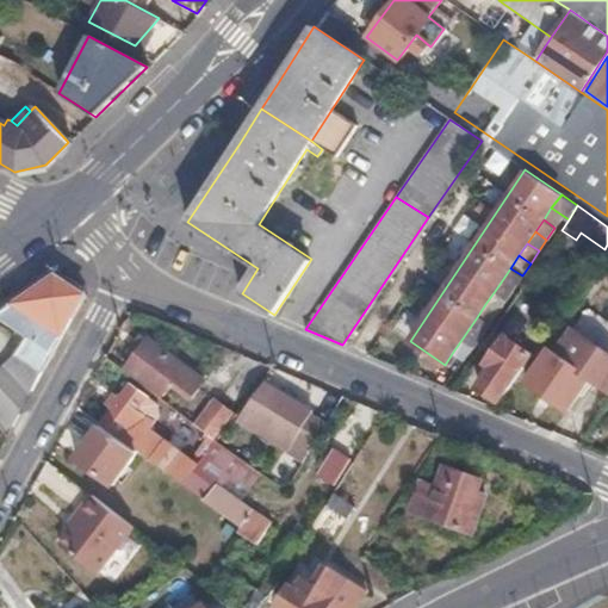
[(522,275),(510,268),(495,291),(507,299),(522,275)]
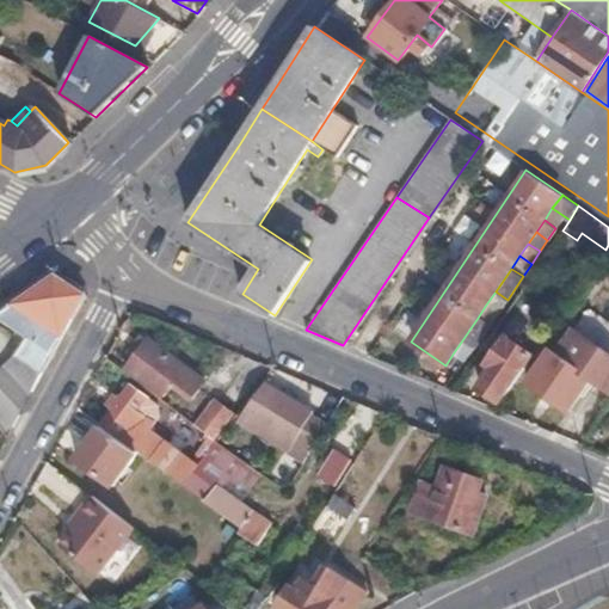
[(41,376),(86,295),(55,274),(29,290),(0,311),(0,318),(30,338),(22,355),(41,376)]
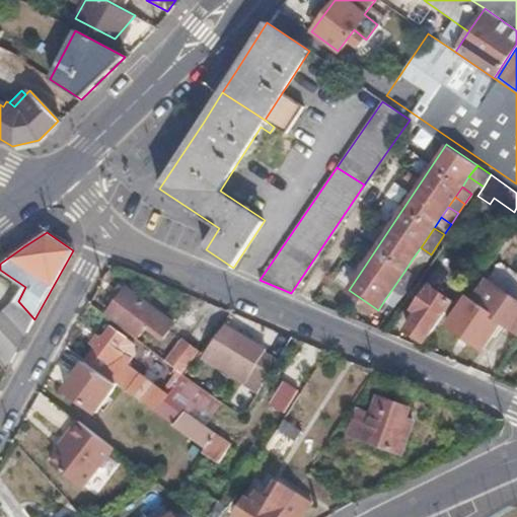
[(431,254),(421,247),(413,259),(423,266),(431,254)]
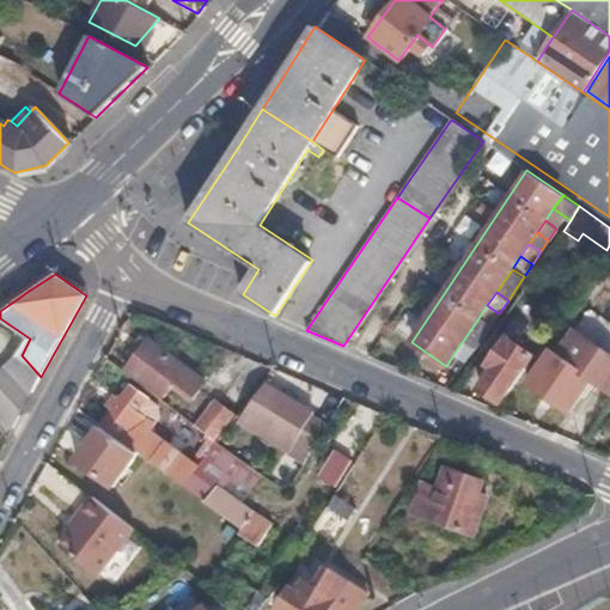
[(499,313),(487,305),(479,318),(489,325),(499,313)]
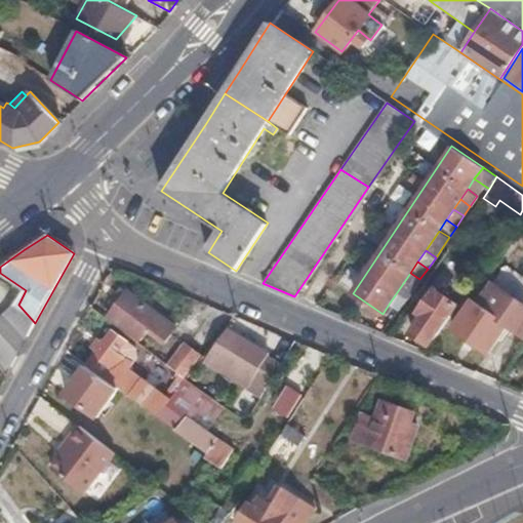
[(505,321),(522,333),(522,274),(505,262),(476,303),(471,298),(450,327),(484,351),(505,321)]
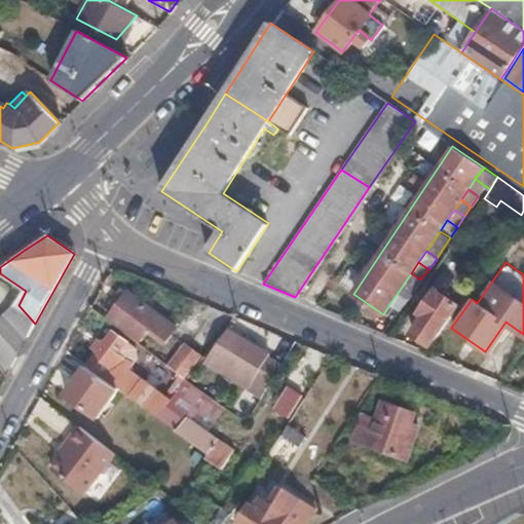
[(398,293),(407,300),(420,279),(411,273),(398,293)]
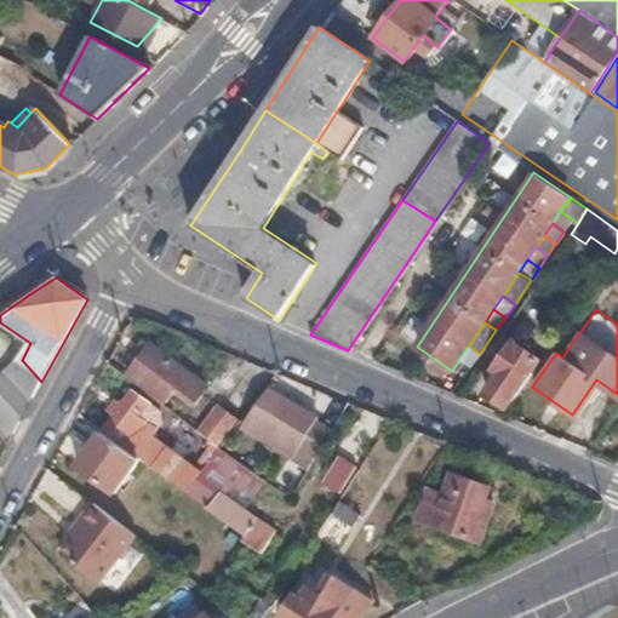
[(493,370),(498,373),(484,393),(504,407),(538,359),(513,341),(493,370)]
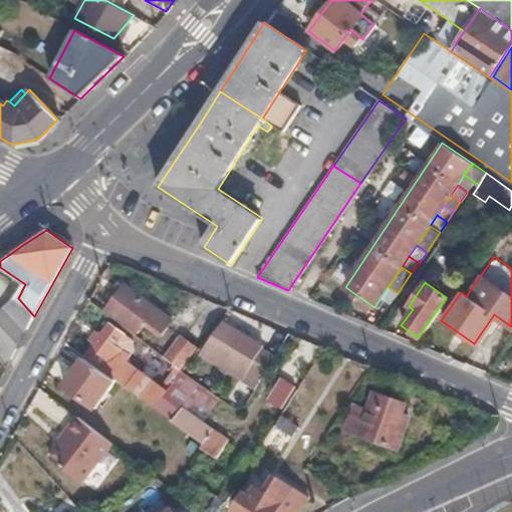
[(389,286),(381,296),(391,303),(398,293),(389,286)]
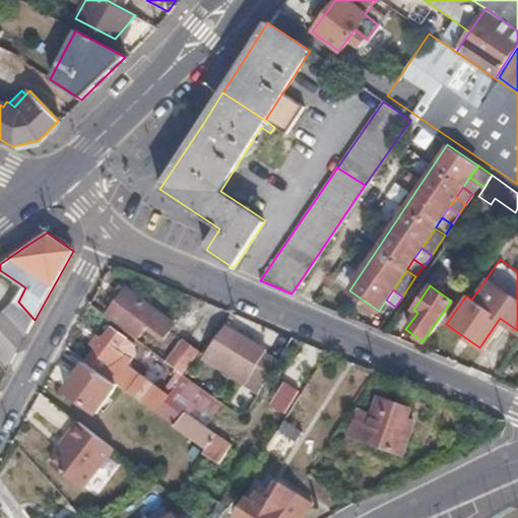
[(144,326),(162,339),(173,323),(130,292),(117,309),(111,304),(105,313),(136,337),(144,326)]
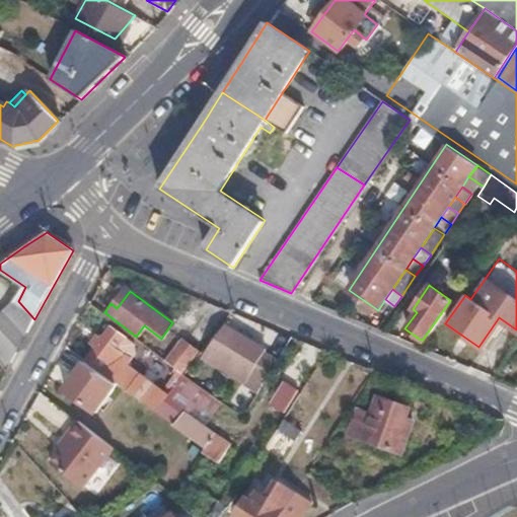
[(24,336),(34,319),(18,301),(0,314),(0,362),(5,371),(24,336)]
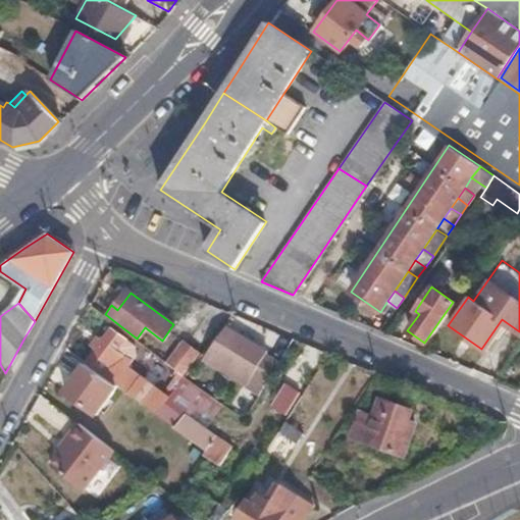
[(110,326),(85,363),(113,383),(125,366),(131,359),(135,354),(134,344),(126,339),(110,326)]
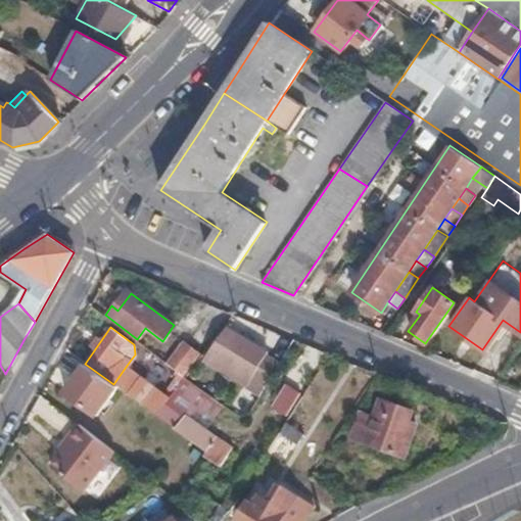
[(258,393),(278,362),(266,356),(268,352),(228,328),(203,361),(258,393)]
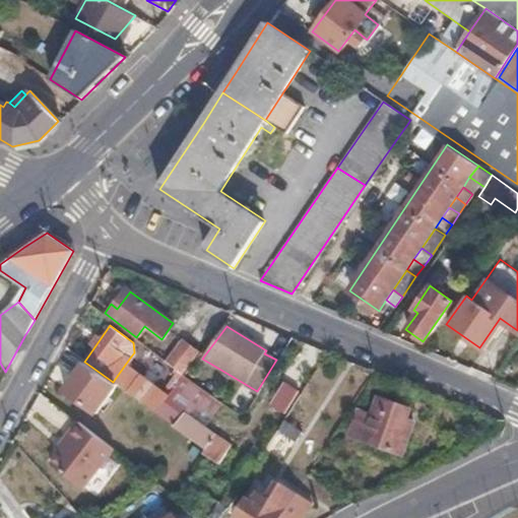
[(181,337),(163,361),(182,376),(199,352),(181,337)]
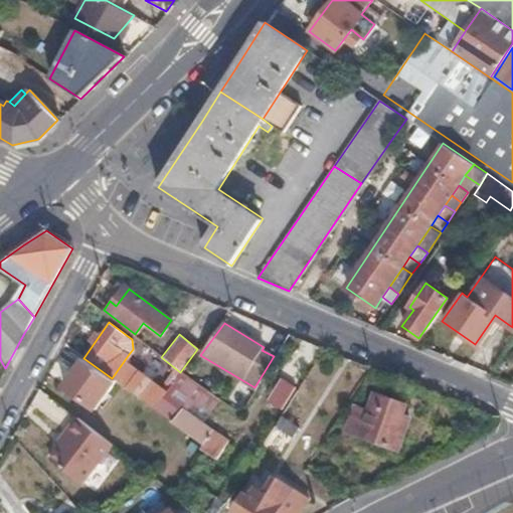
[(173,381),(180,372),(161,357),(154,366),(173,381)]
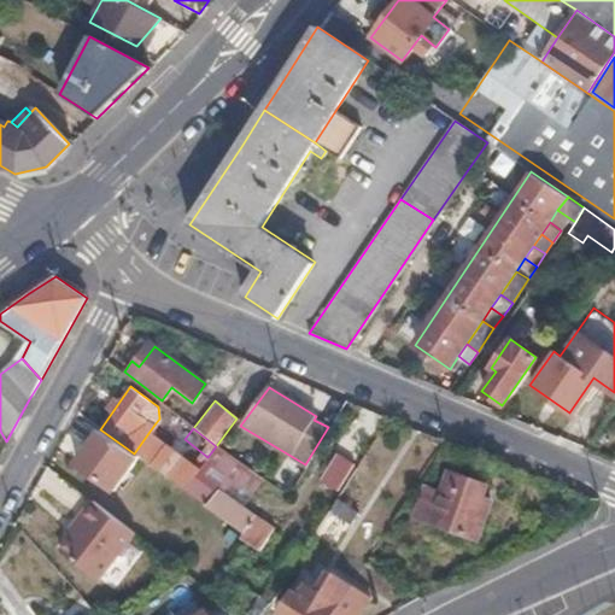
[(134,454),(100,429),(76,463),(113,492),(139,457),(134,454)]
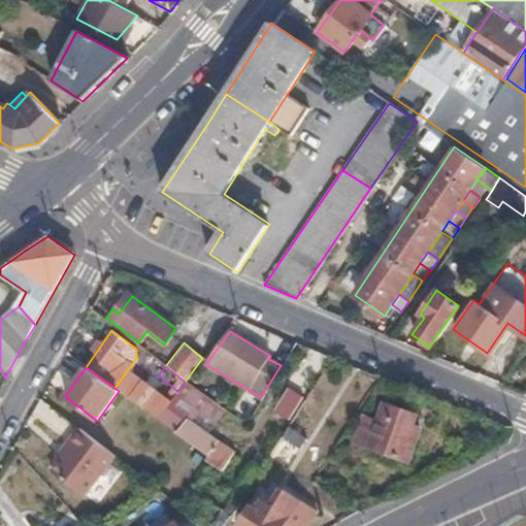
[(169,401),(127,370),(114,388),(119,391),(157,419),(169,401)]
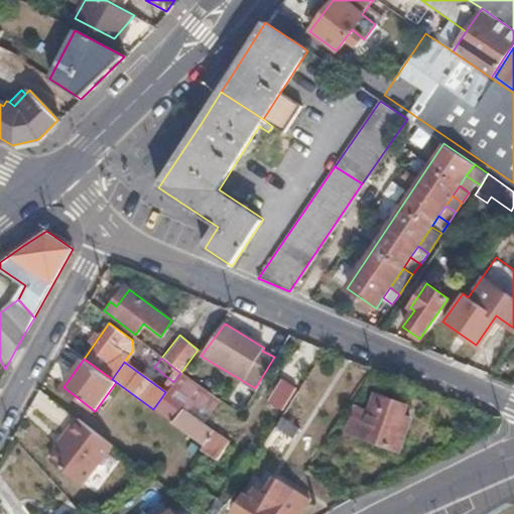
[(153,409),(203,444),(214,453),(224,439),(185,411),(193,400),(210,412),(219,398),(180,373),(173,382),(165,392),(153,409)]
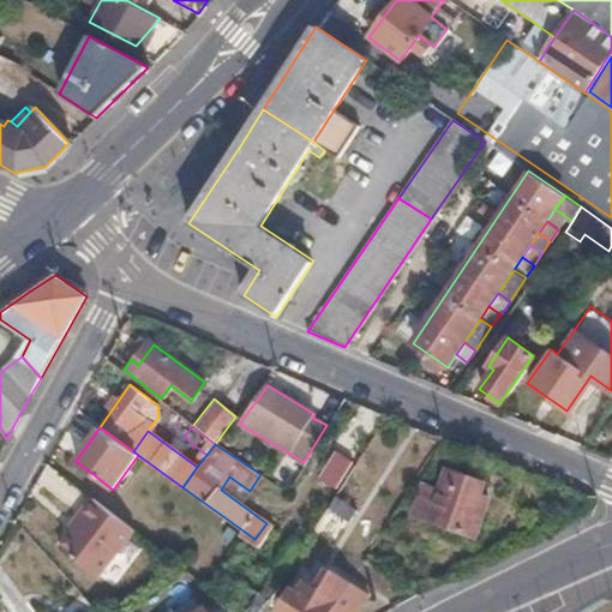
[(334,491),(352,461),(333,448),(313,479),(334,491)]
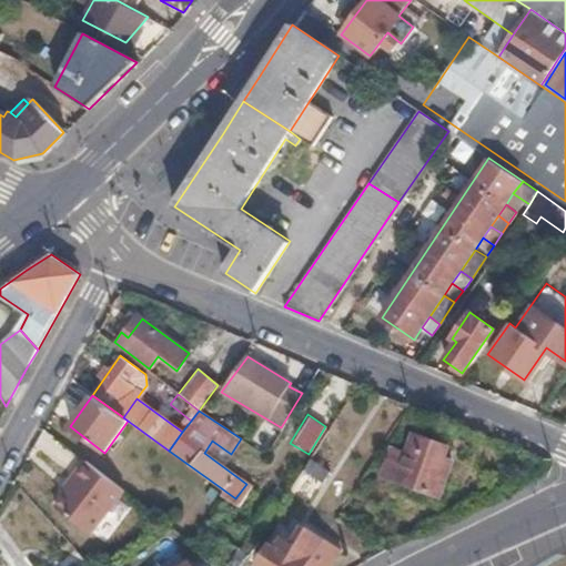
[(380,473),(438,495),(453,460),(445,456),(448,446),(411,432),(403,452),(390,446),(380,473)]
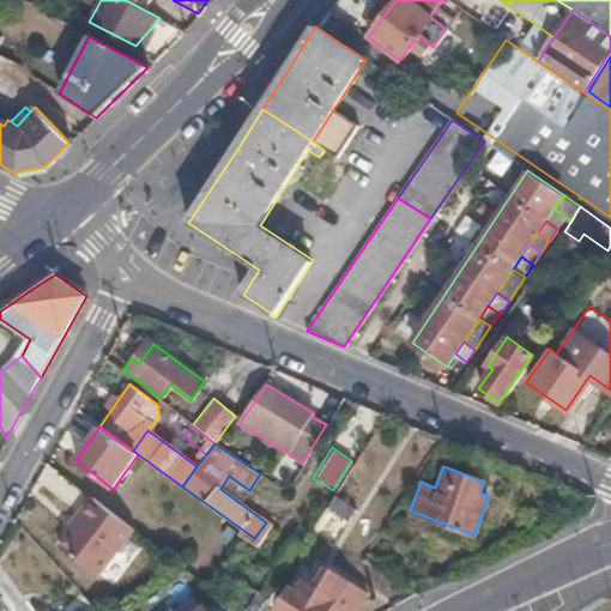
[(138,527),(95,494),(55,544),(97,578),(138,527)]
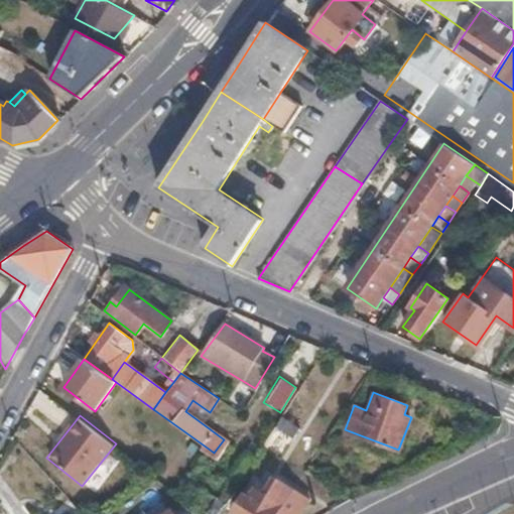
[(280,416),(274,426),(292,437),(298,428),(280,416)]
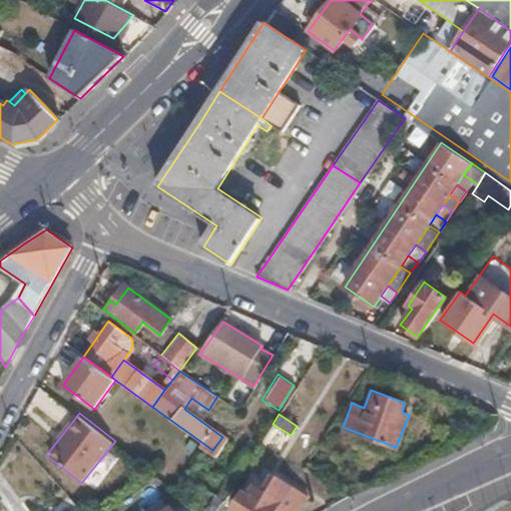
[(298,510),(308,496),(274,476),(264,491),(256,486),(249,496),(242,492),(232,509),(235,510),(298,510)]
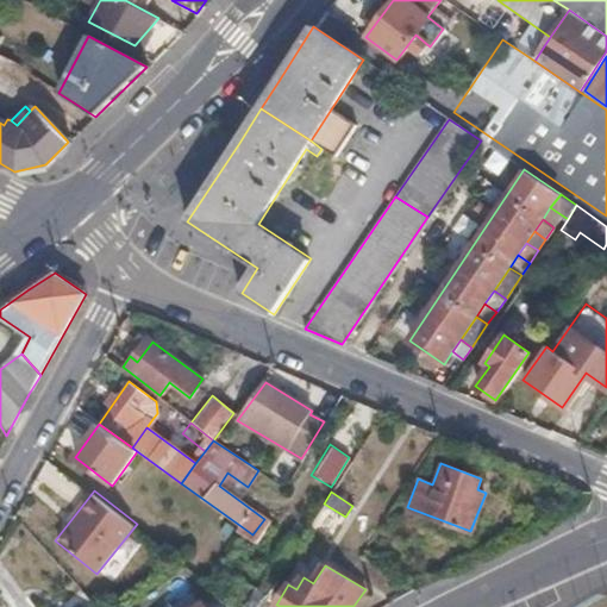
All buildings are outlined.
